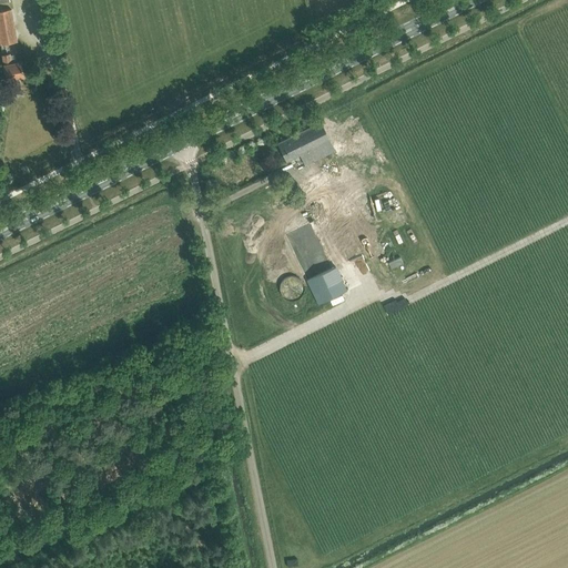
[(0,11),(0,44),(16,42),(10,10),(0,11)]
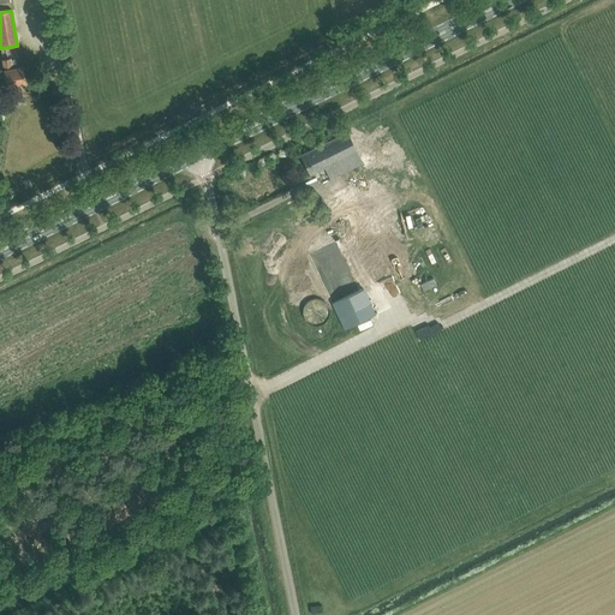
[(3,71),(4,75),(6,87),(25,83),(22,67),(11,69),(10,59),(1,61),(4,71),(3,71)]
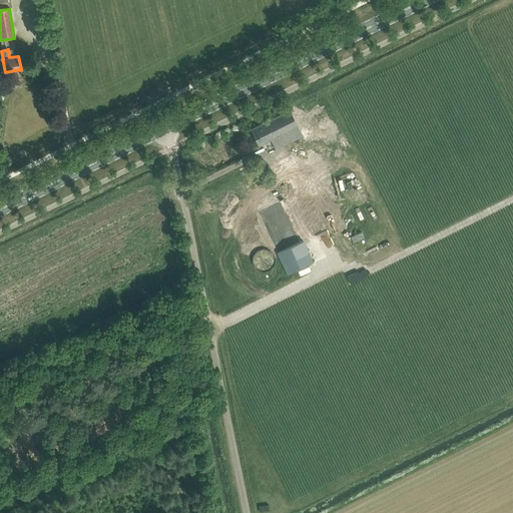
[(304,118),(316,141),(336,130),(324,107),(304,118)]
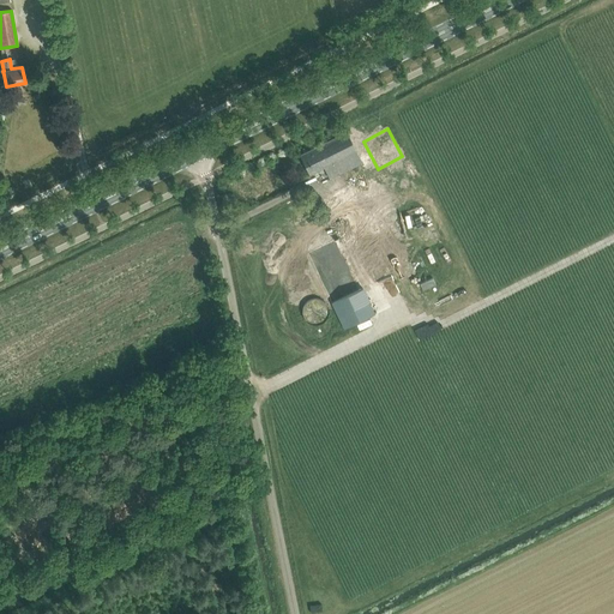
[(362,162),(353,142),(347,132),(300,155),(309,174),(324,167),(330,179),(362,162)]
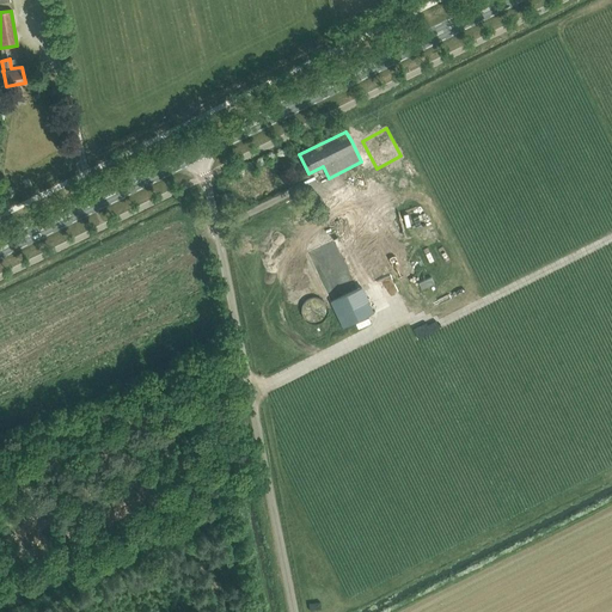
[(331,196),(336,207),(372,282),(391,274),(349,187),(331,196)]
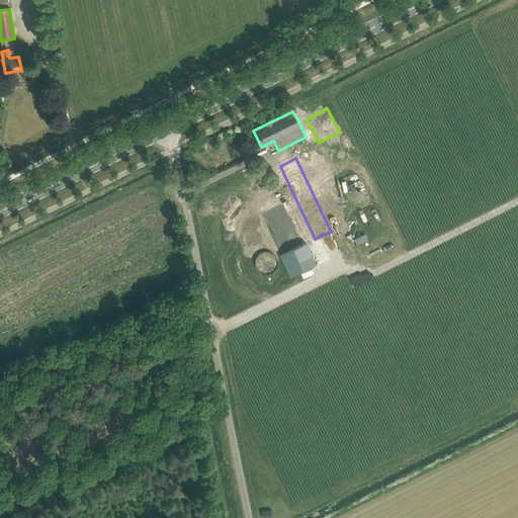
[(306,174),(313,189),(330,181),(323,165),(306,174)]
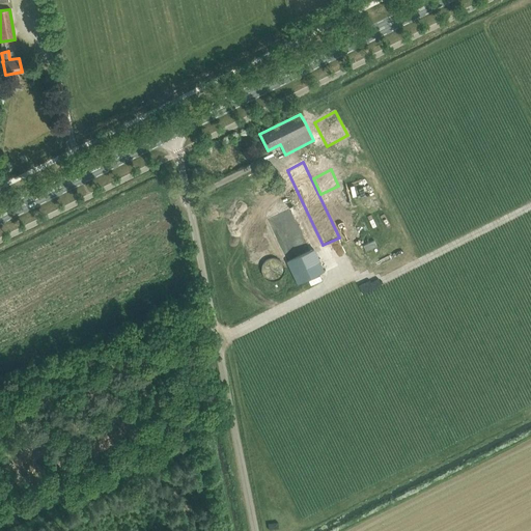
[(364,180),(342,190),(352,214),(374,204),(364,180)]
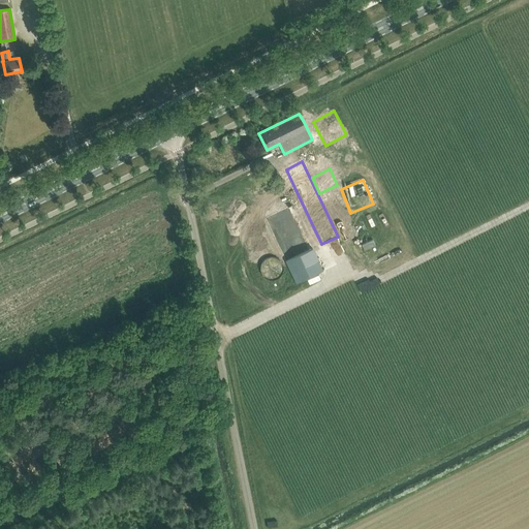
[(291,206),(275,214),(266,218),(297,283),(323,271),(291,206)]
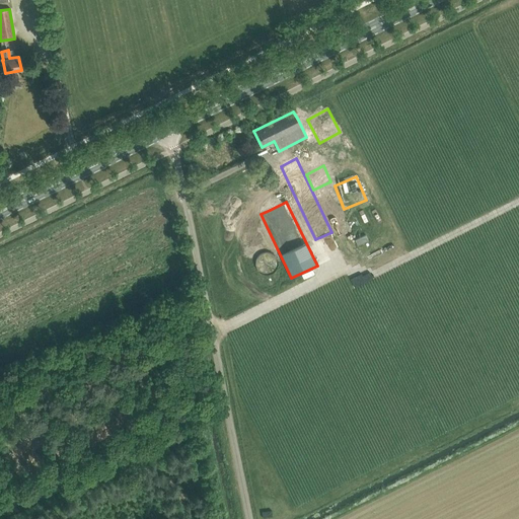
[(324,247),(330,257),(344,250),(339,240),(324,247)]
